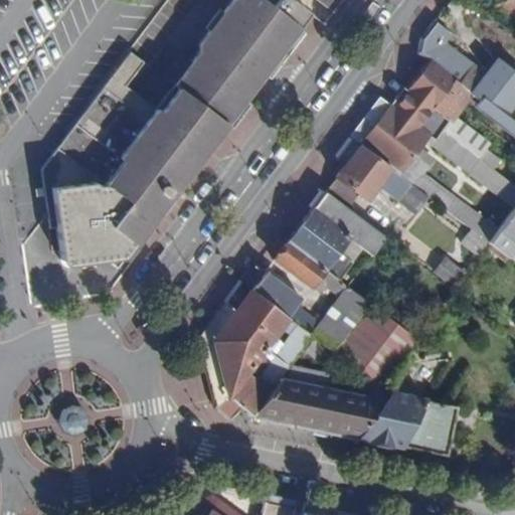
[(208,82),(241,106),(291,39),(277,29),(281,24),(295,34),(301,26),(276,8),(265,0),(240,0),(240,1),(260,15),(208,82)]
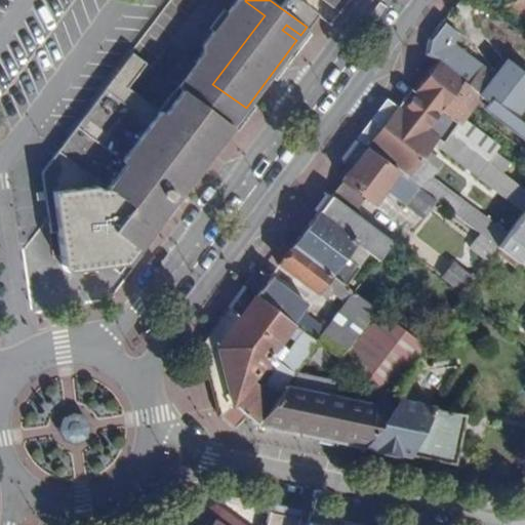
[(307,27),(316,14),(296,0),(287,0),(281,8),(307,27)]
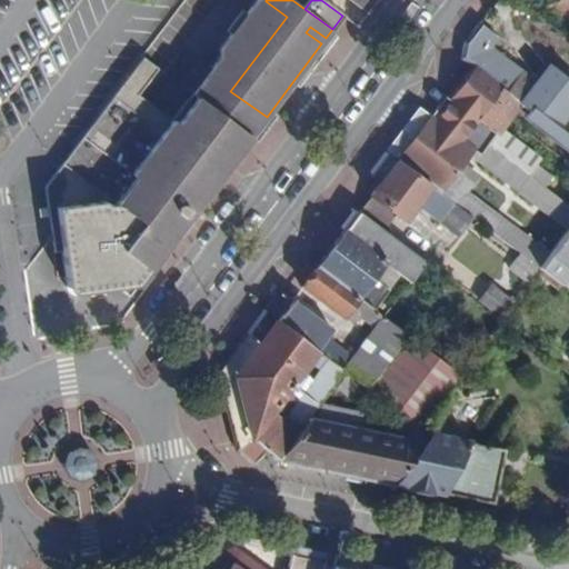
[(568,0),(550,0),(547,6),(568,22),(568,0)]
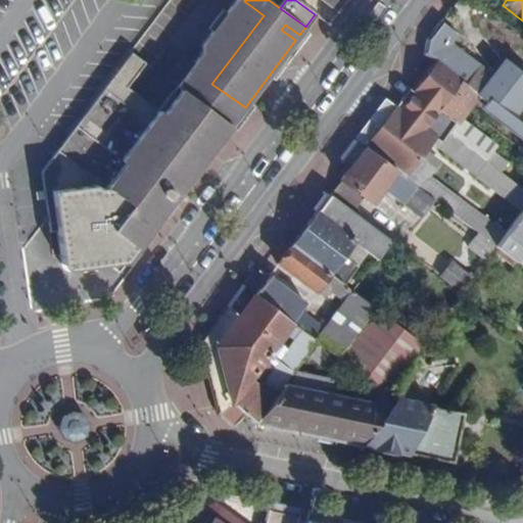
[(479,64),(452,44),(458,35),(440,21),(426,40),(439,50),(471,75),(479,64)]
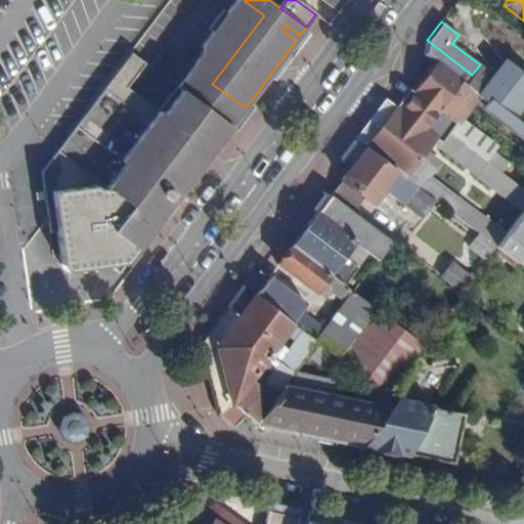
[(281,30),(296,40),(300,35),(286,25),(281,30)]
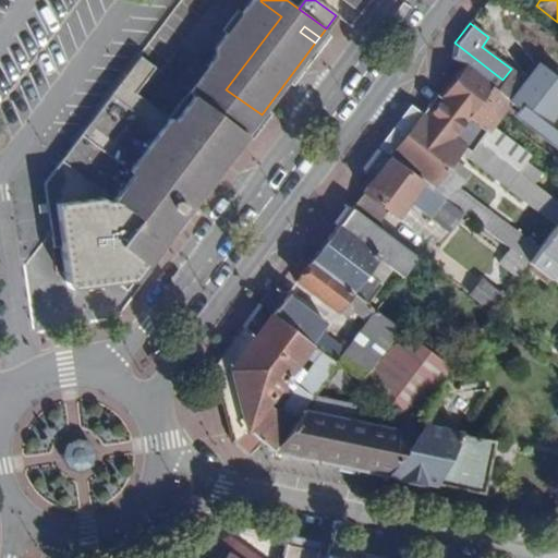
[(466,67),(495,89),(502,80),(469,53),(455,43),(448,51),(466,67)]
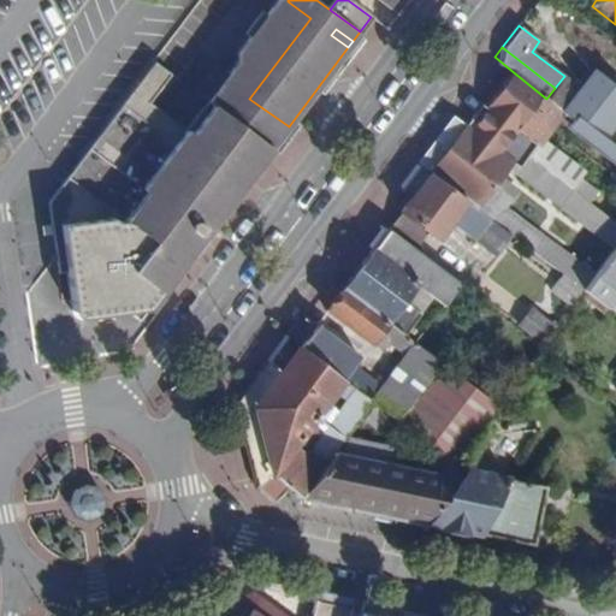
[(212,224),(214,225),(273,147),(219,107),(197,137),(188,131),(179,143),(142,116),(152,102),(175,72),(158,61),(51,205),(60,272),(67,271),(73,311),(84,317),(130,311),(142,319),(199,244),(197,238),(202,236),(212,224)]
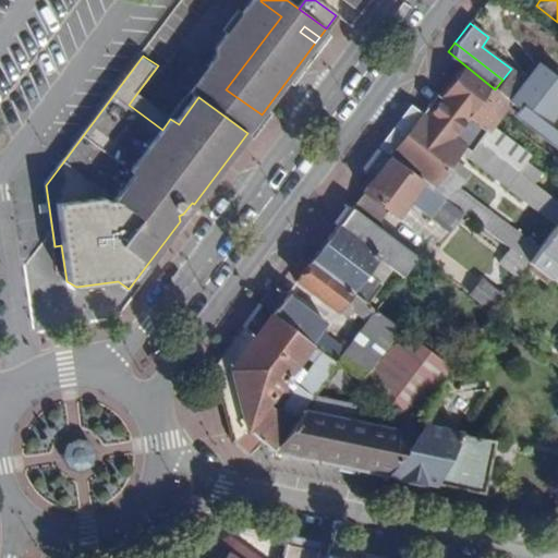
[(553,117),(557,109),(557,80),(536,64),(525,79),(511,69),(502,80),(553,117)]
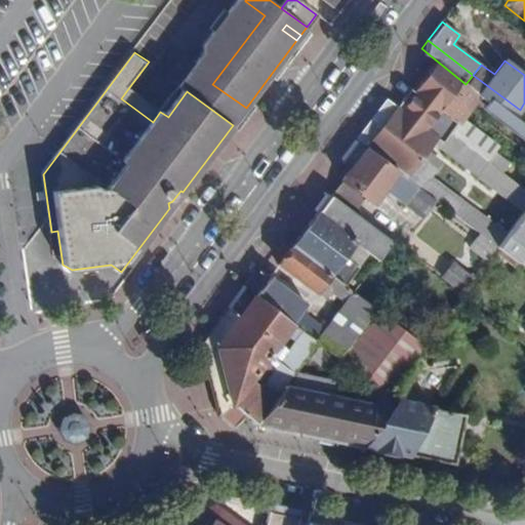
[(498,148),(462,120),(469,112),(480,96),(466,84),(439,63),(407,101),(502,172),(510,163),(495,153),(498,148)]
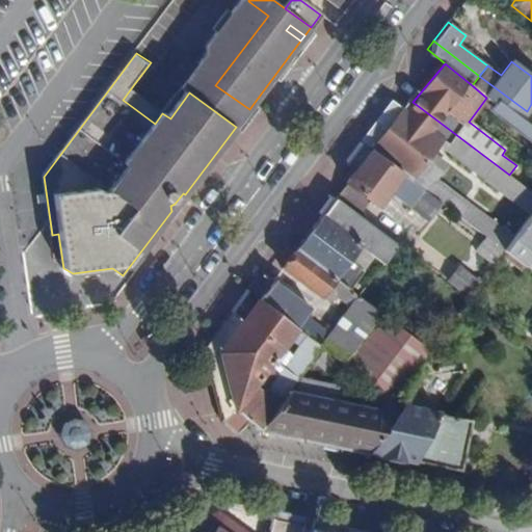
[(236,127),(249,109),(215,85),(195,70),(182,87),(189,92),(236,127)]
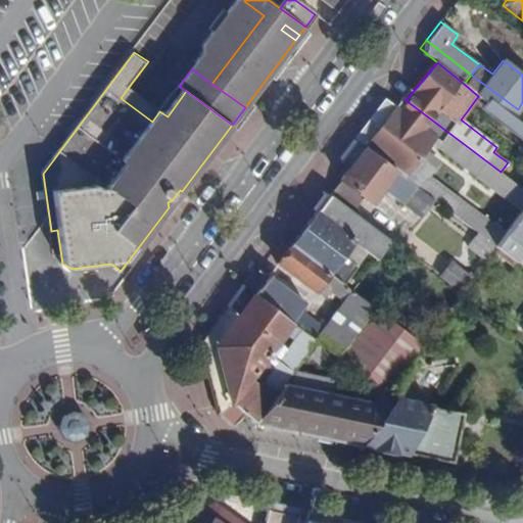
[(522,137),(522,113),(518,109),(471,75),(464,84),(478,96),(485,101),(482,106),(522,137)]
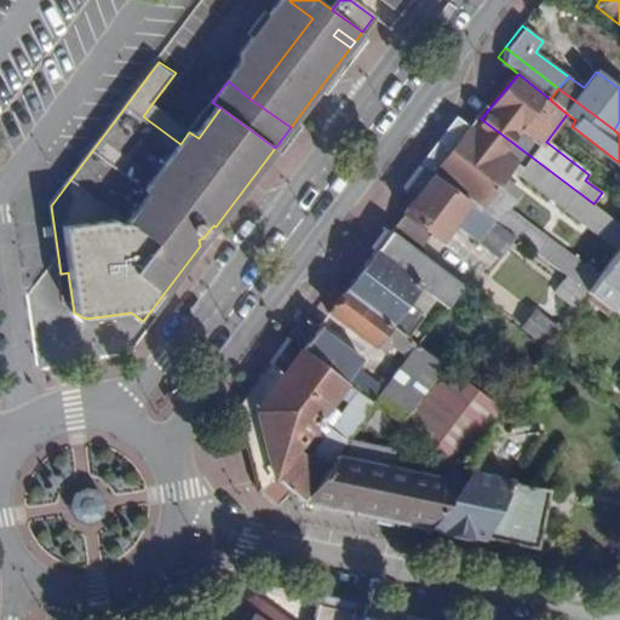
[(189,132),(199,138),(220,108),(212,102),(189,132)]
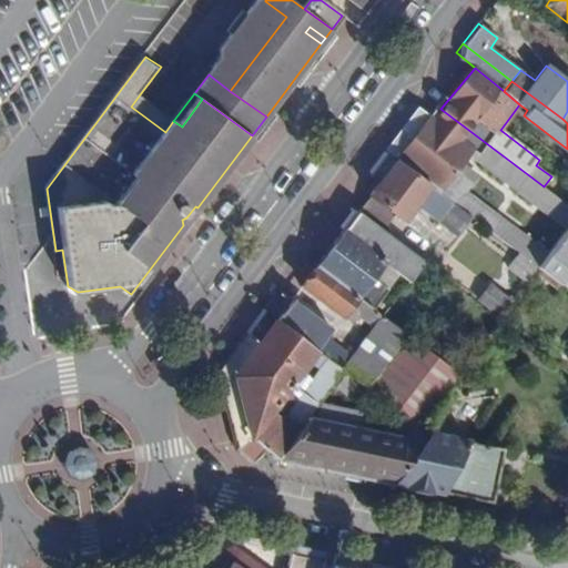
[(165,132),(173,121),(140,94),(131,107),(165,132)]
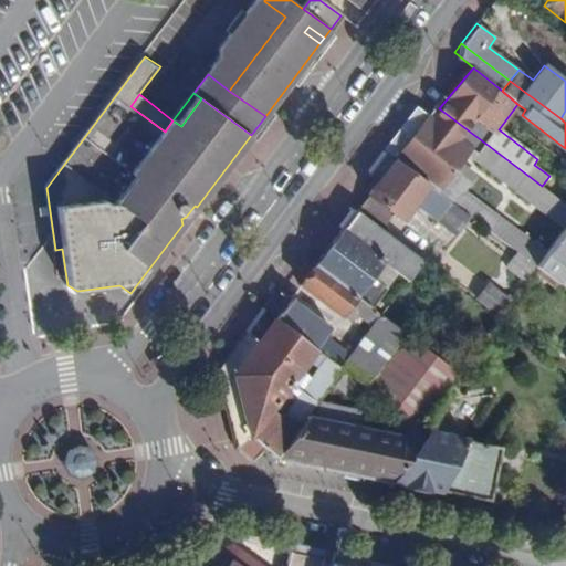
[(546,252),(526,237),(462,188),(469,179),(459,171),(469,158),(543,215),(563,229),(565,224),(565,205),(542,186),(439,108),(435,105),(428,115),(416,107),(384,150),(470,216),(517,252),(536,265),(546,252)]
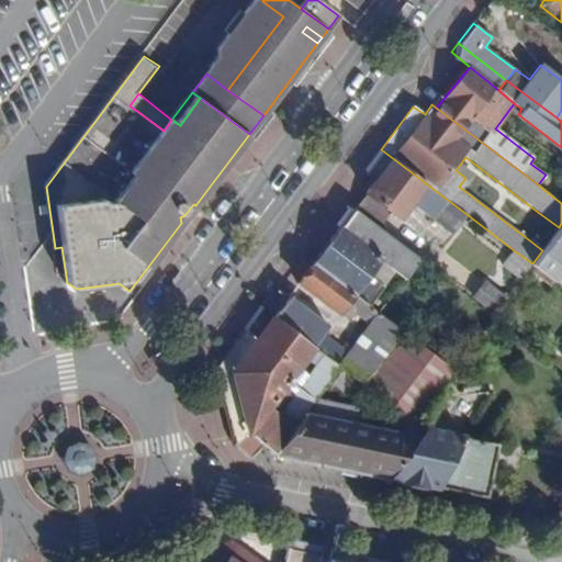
[(451,234),(467,214),(381,149),(364,171),(374,179),(363,193),(366,195),(357,206),(380,224),(389,213),(401,221),(413,205),(451,234)]
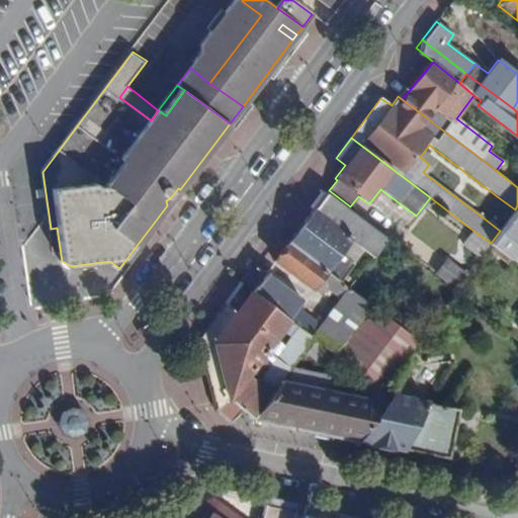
[(349,239),(372,257),(385,240),(326,193),(313,211),(349,239)]
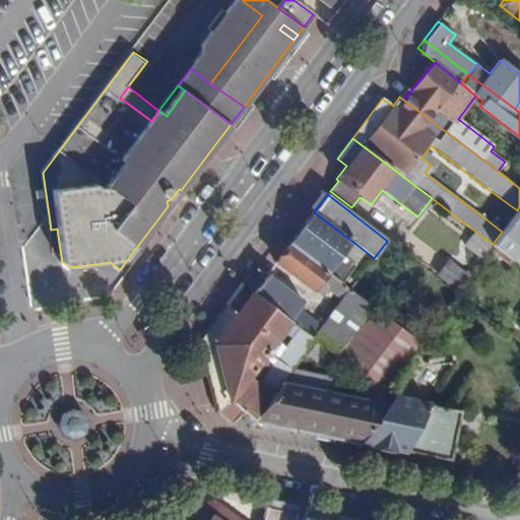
[(483,217),(502,232),(517,210),(499,197),(483,217)]
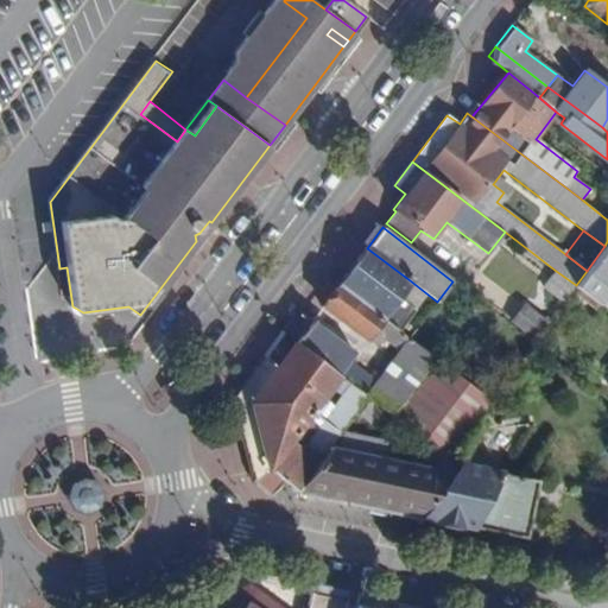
[(605,308),(607,303),(607,241),(605,246),(587,271),(576,285),(605,308)]
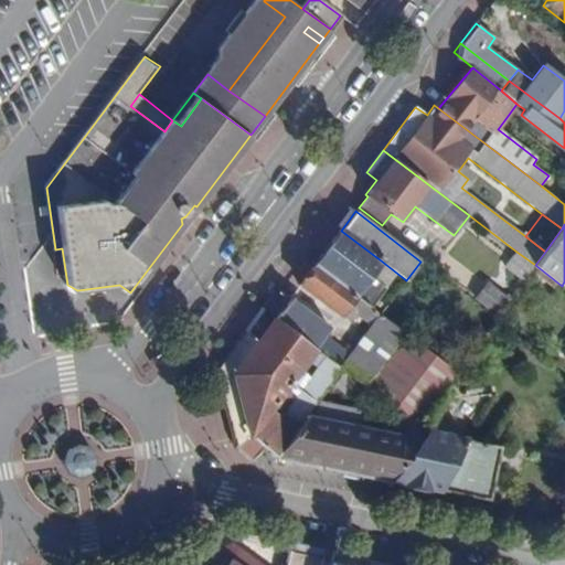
[(385,287),(370,276),(381,260),(341,231),(315,265),(370,308),(385,287)]
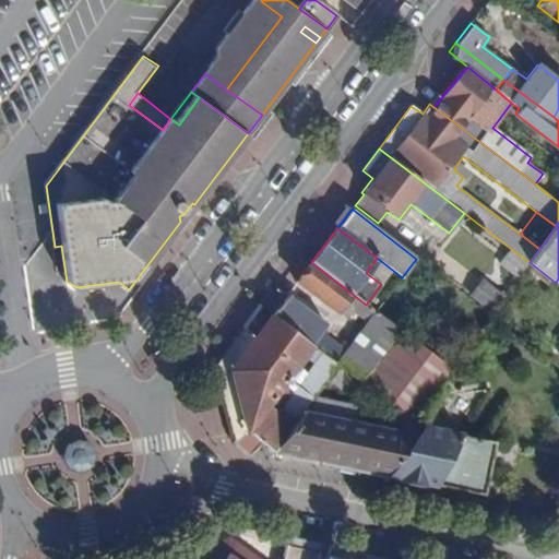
[(498,264),(518,277),(530,262),(511,249),(498,264)]
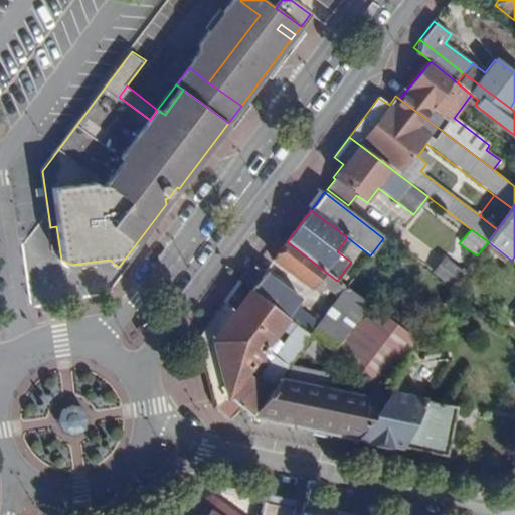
[(318,321),(297,306),(302,299),(251,263),(237,282),(288,319),(299,327),(311,336),(370,380),(378,386),(413,339),(397,326),(337,281),(287,241),(274,259),(321,294),(325,289),(336,296),(318,321)]
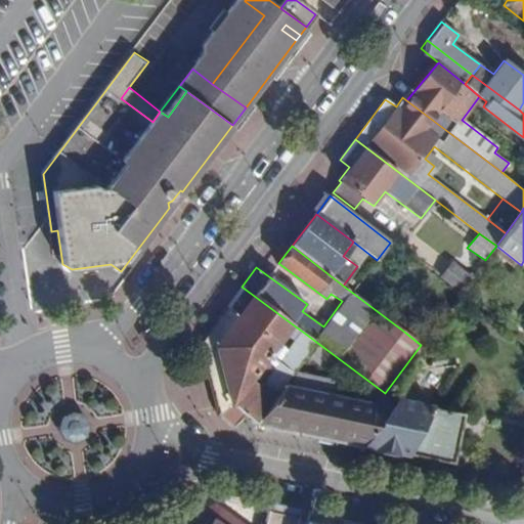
[(462,292),(472,277),(452,263),(442,277),(462,292)]
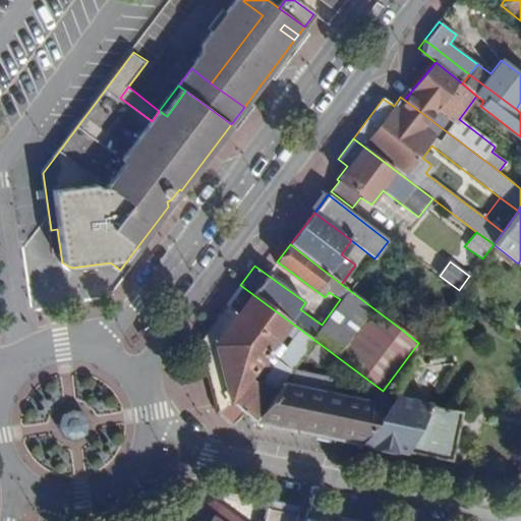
[(242,412),(253,421),(284,381),(314,340),(302,331),(261,386),(249,378),(291,323),(240,285),(200,339),(218,414),(230,424),(242,412)]
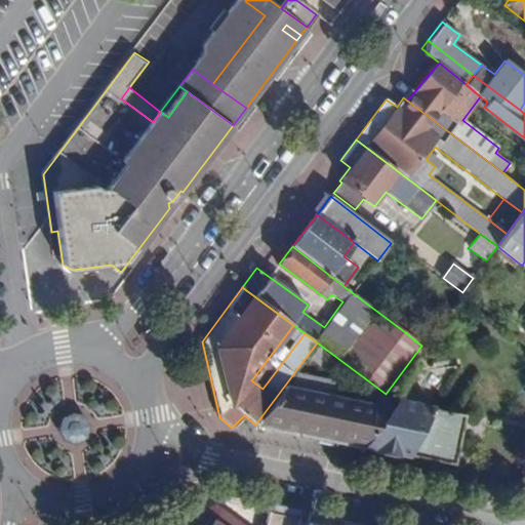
[(421,346),(433,331),(415,319),(405,332),(421,346)]
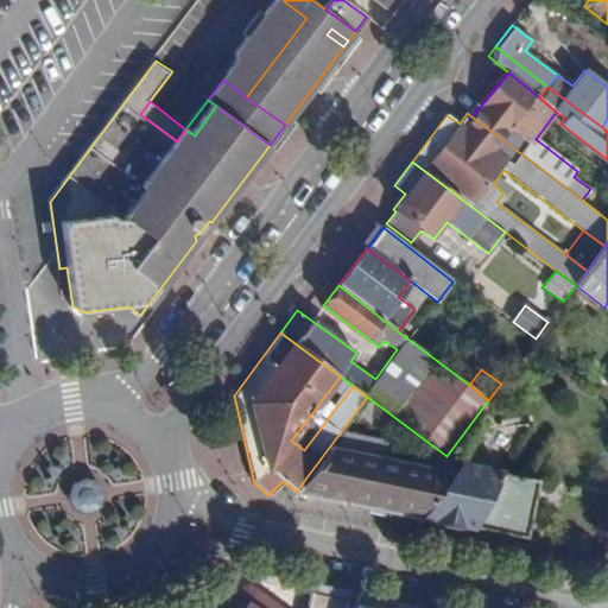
[(437,449),(425,464),(385,456),(387,439),(346,430),(335,447),(331,444),(296,492),(403,513),(447,456),(437,449)]
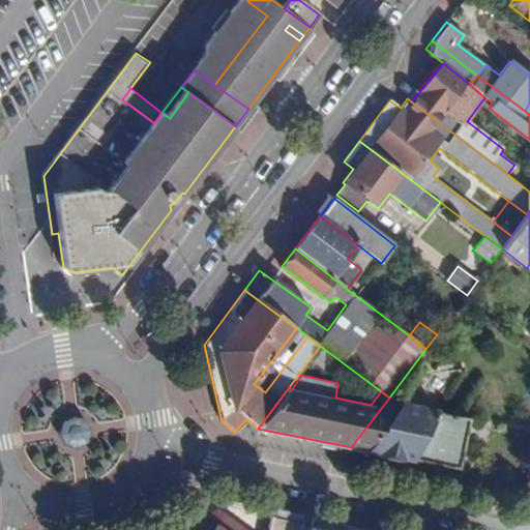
[(351,447),(460,470),(472,417),(394,402),(389,398),(351,447)]
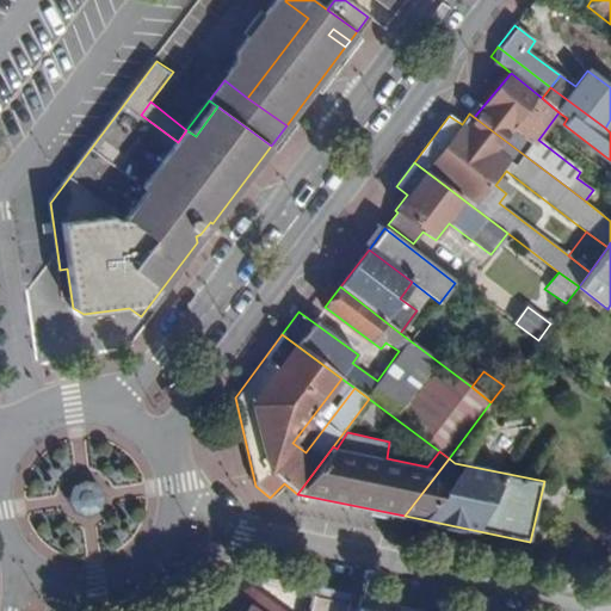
[(81,514),(87,516),(93,516),(98,513),(103,508),(105,504),(106,498),(105,492),(102,487),(97,483),(92,481),(86,481),(81,482),(76,486),(73,489),(71,495),(71,501),(73,506),(76,511),(81,514)]
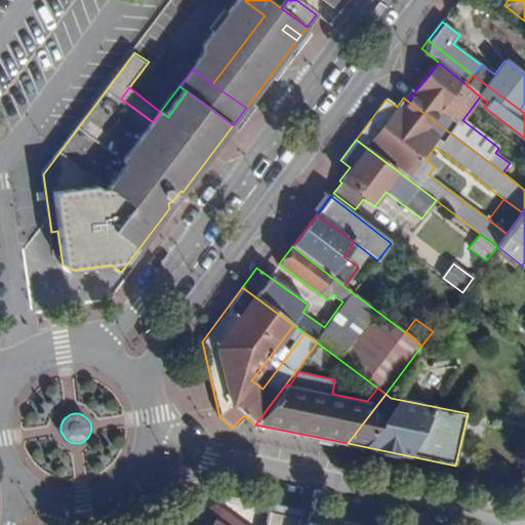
[(201,515),(193,524),(296,524),(299,518),(294,516),(292,511),(289,511),(288,515),(281,514),(281,509),(278,508),(274,512),(270,511),(266,524),(239,524),(217,508),(201,515)]
